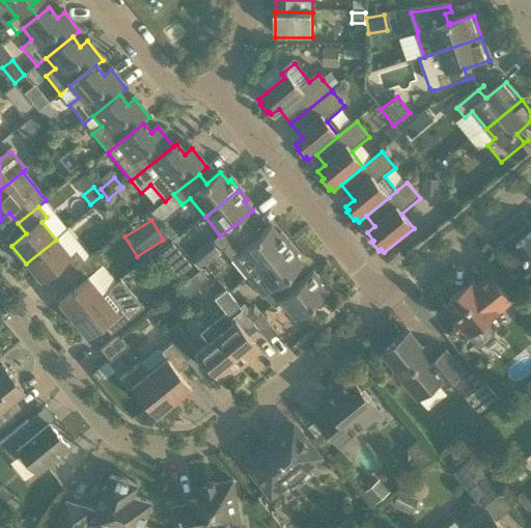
[(278,237),(271,227),(253,242),(240,253),(255,273),(289,245),(281,234),(278,237)]
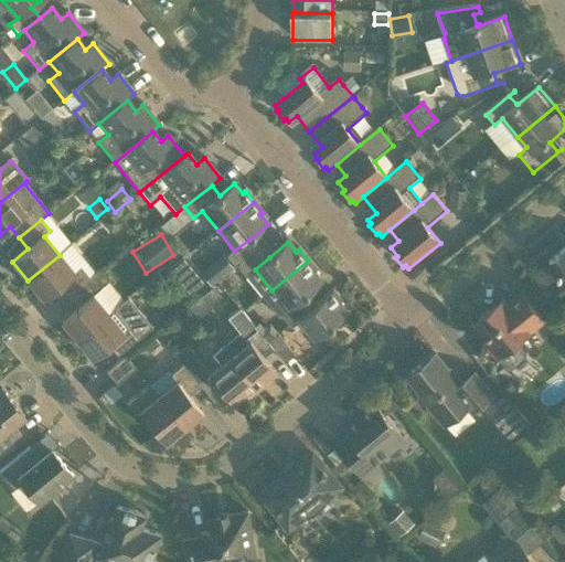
[(552,285),(564,300),(564,250),(548,263),(557,274),(558,279),(552,285)]
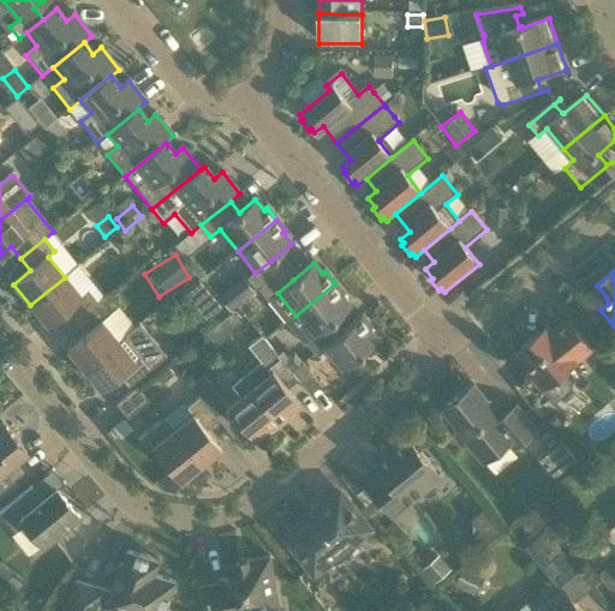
[(81,297),(65,277),(30,305),(47,325),(65,312),(75,323),(97,304),(88,292),(81,297)]
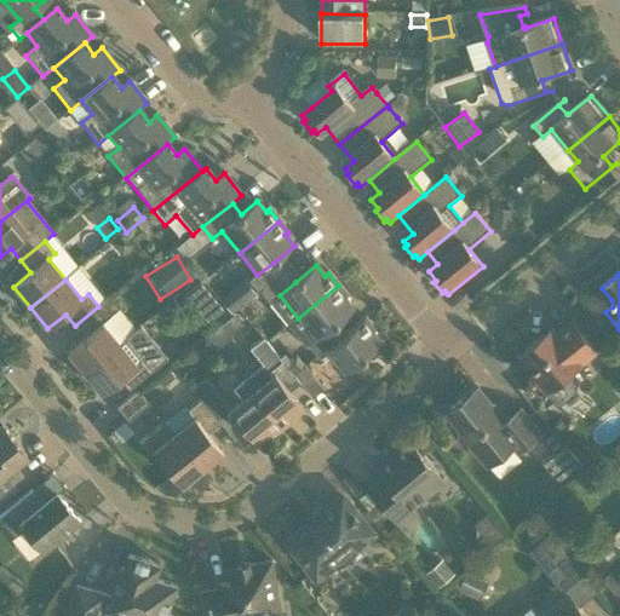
[(245,282),(219,303),(230,316),(256,295),(245,282)]
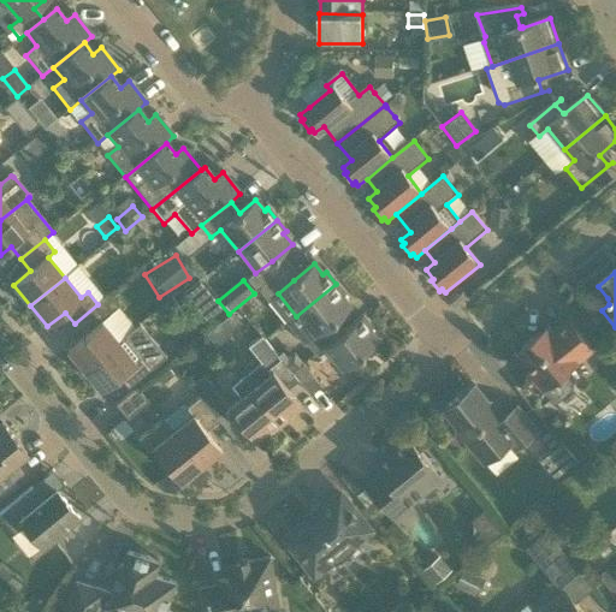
[(183,296),(195,310),(211,297),(199,284),(183,296)]
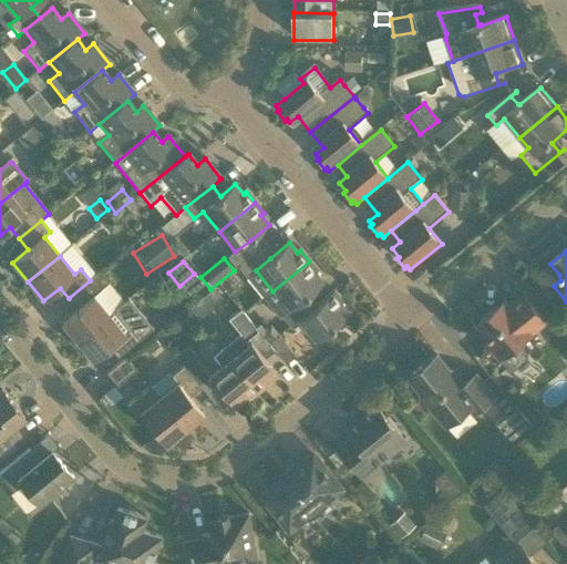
[(298,321),(317,306),(308,296),(322,285),(315,275),(317,273),(309,262),(272,291),(281,303),(271,310),(280,320),(281,319),(289,328),(298,321)]
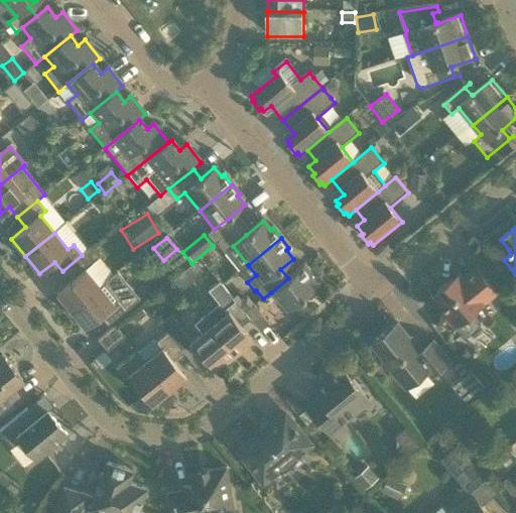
[(71,311),(99,287),(85,271),(100,260),(90,249),(82,255),(62,271),(71,282),(56,294),(71,311)]
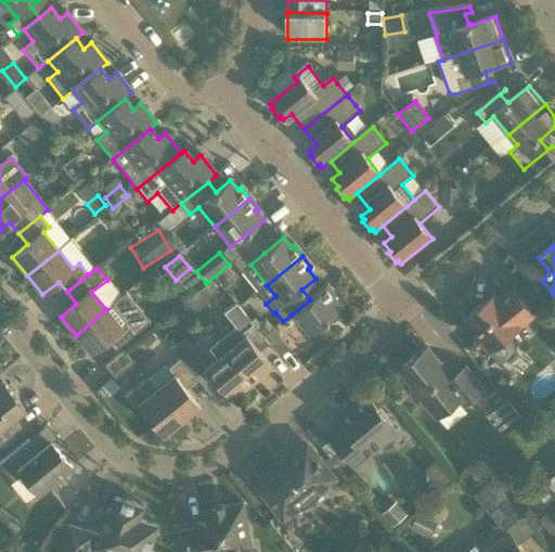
[(207,303),(217,294),(209,285),(199,294),(207,303)]
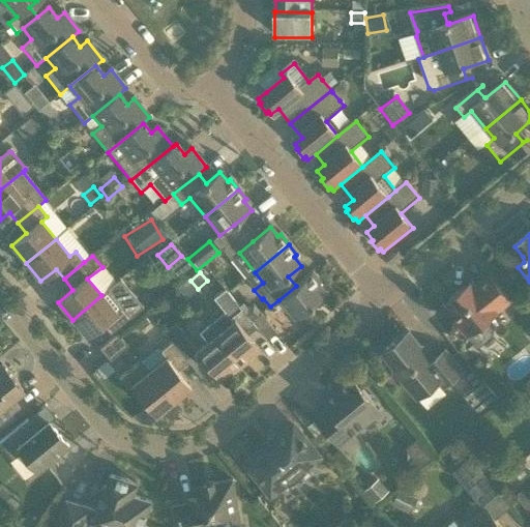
[(312,273),(296,286),(278,300),(295,320),(299,317),(307,310),(325,295),(318,286),(321,284),(312,273)]
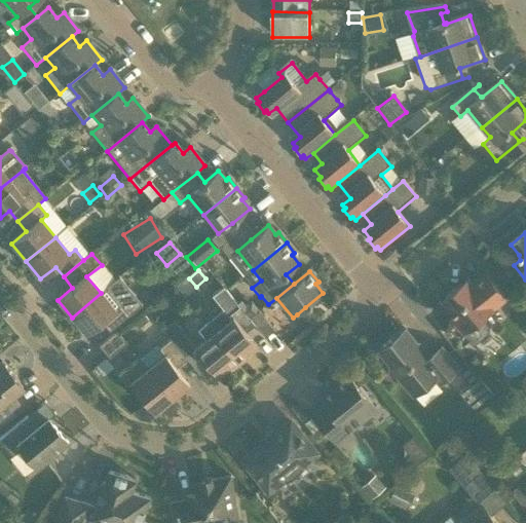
[(473,286),(472,286),(472,287),(465,292),(461,287),(443,301),(457,318),(452,322),(463,335),(464,335),(475,347),(489,335),(490,329),(483,320),(508,300),(487,274),(473,286)]
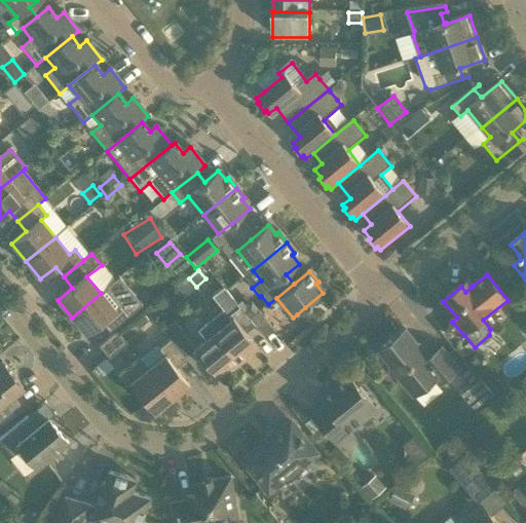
[(227,316),(238,308),(223,289),(212,298),(227,316)]
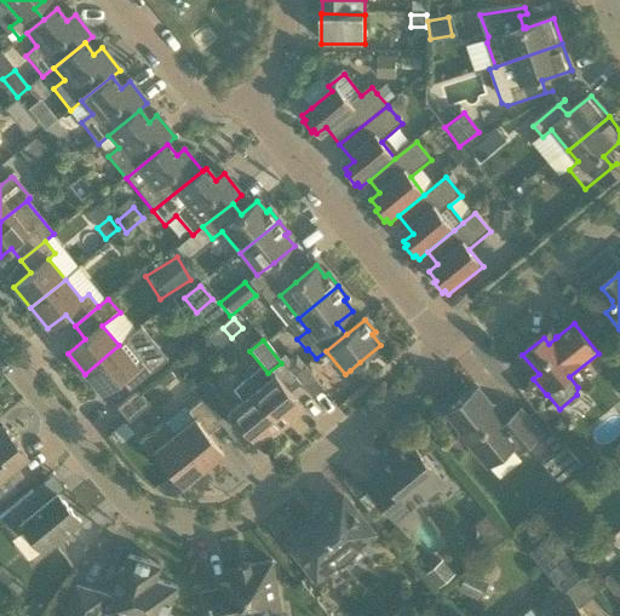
[(153,373),(142,361),(136,367),(119,345),(85,374),(102,395),(119,380),(130,392),(153,373)]
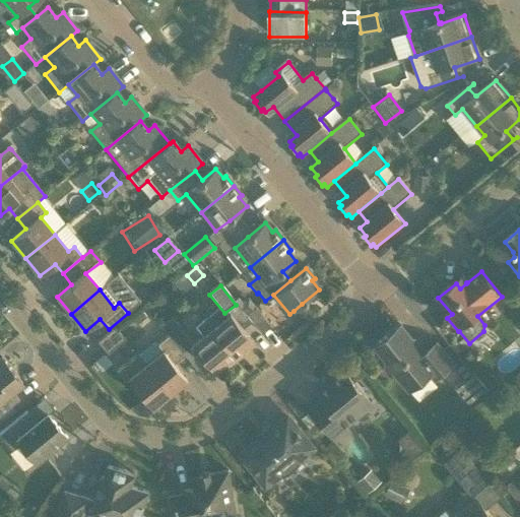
[(262,336),(270,329),(271,328),(256,309),(247,317),(262,336)]
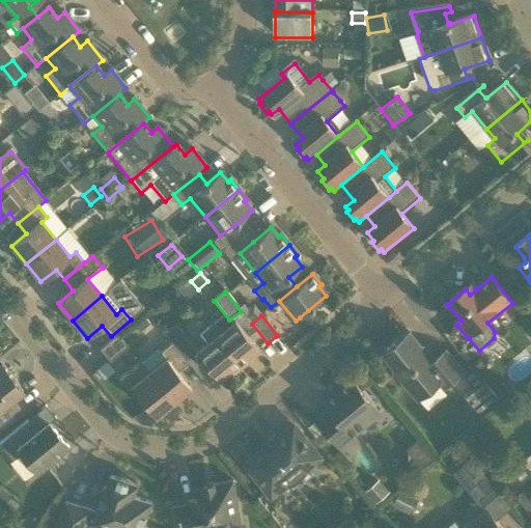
[(258,351),(234,322),(223,332),(215,322),(206,329),(241,369),(249,363),(247,360),(258,351)]
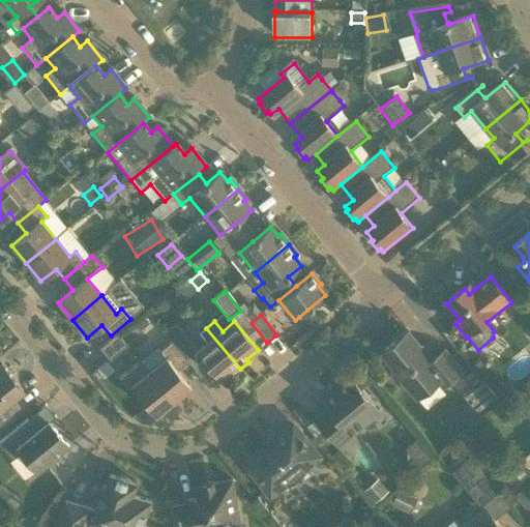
[(183,357),(194,349),(175,325),(164,334),(172,345),(183,357)]
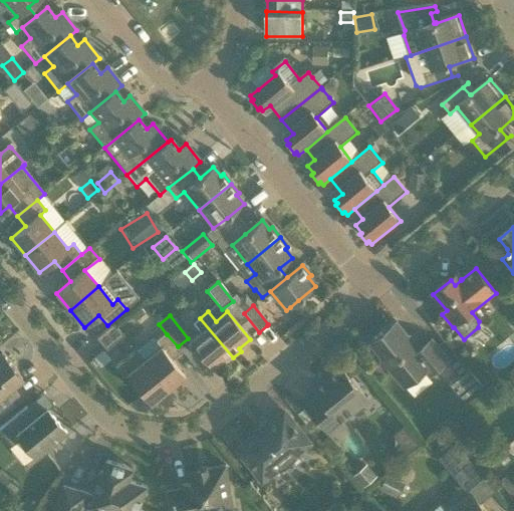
[(226,363),(233,357),(200,318),(193,324),(201,333),(190,342),(212,370),(223,361),(226,363)]
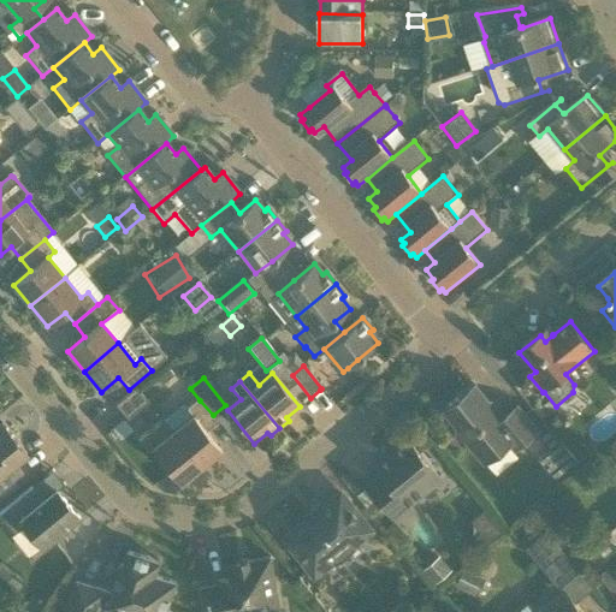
[(503,422),(475,388),(460,400),(461,402),(446,414),(458,429),(457,441),(466,441),(485,465),(510,445),(516,452),(538,434),(517,409),(503,422)]
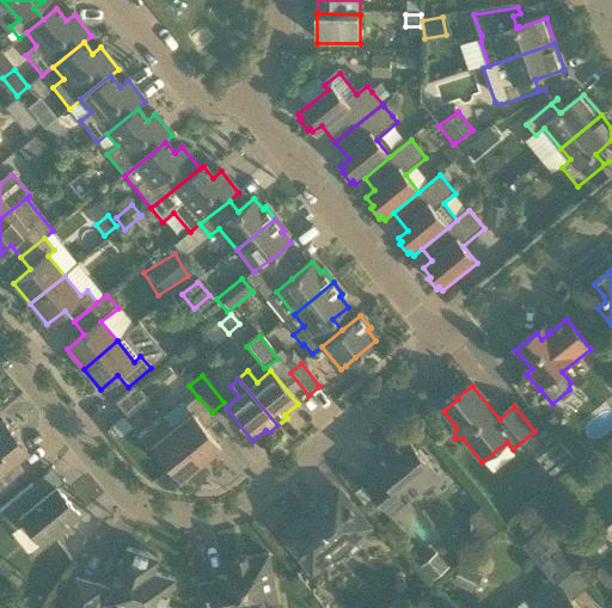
[(127,418),(147,401),(136,387),(115,404),(127,418)]
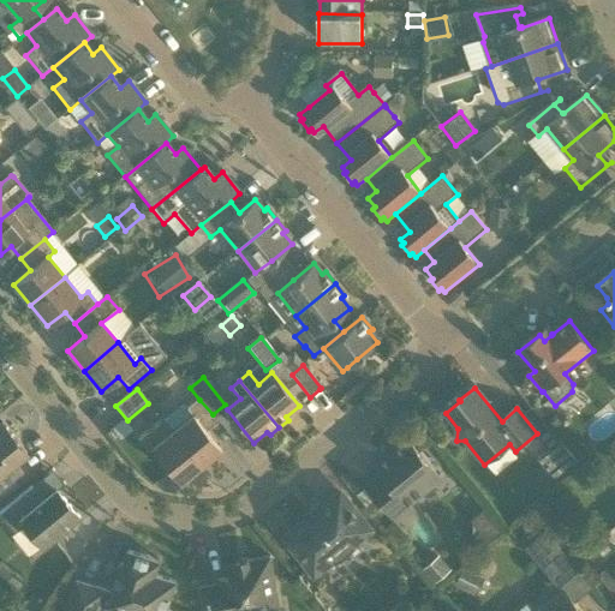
[(213,414),(199,400),(187,409),(184,407),(166,421),(174,431),(172,432),(201,467),(220,449),(207,432),(219,423),(213,414)]
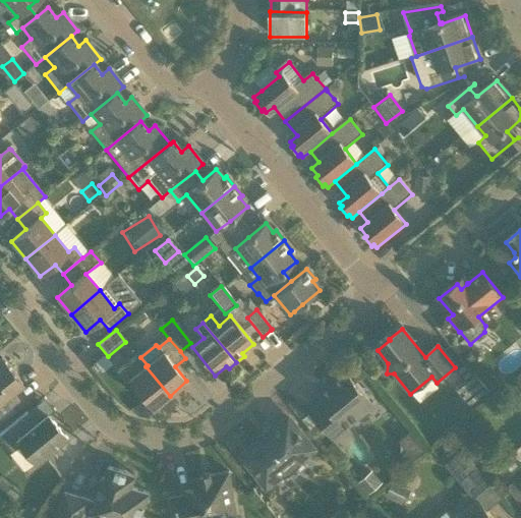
[(152,410),(170,396),(146,366),(137,356),(117,373),(126,384),(128,382),(152,410)]
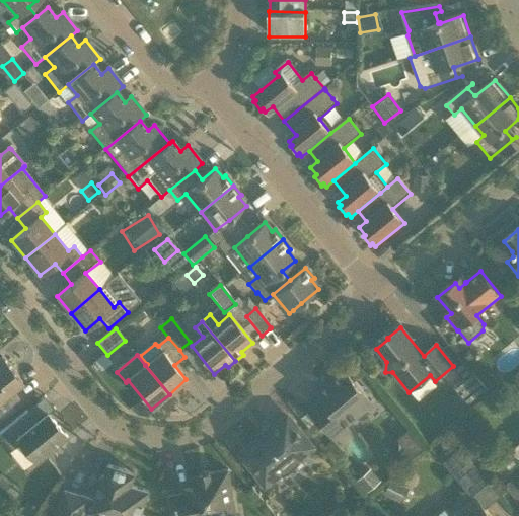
[(0,421),(21,403),(12,392),(22,384),(2,359),(0,360),(0,421)]
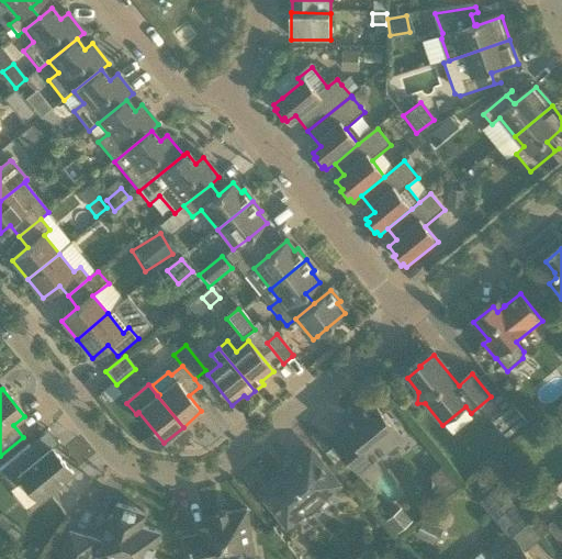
[(517,431),(527,424),(503,394),(493,402),(502,413),(517,431)]
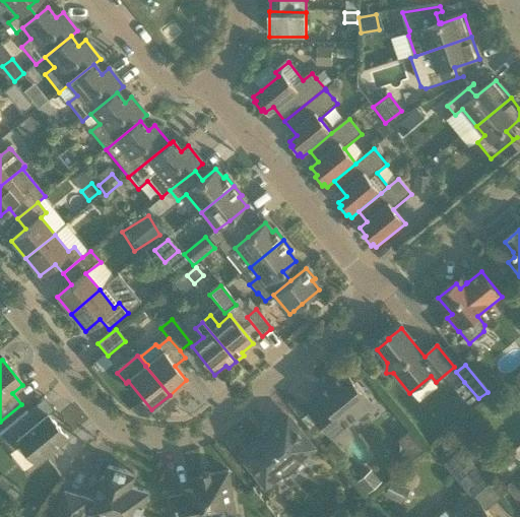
[(373,405),(346,373),(329,387),(331,389),(324,394),(323,392),(318,396),(323,402),(311,412),(335,443),(349,432),(346,428),(373,405)]
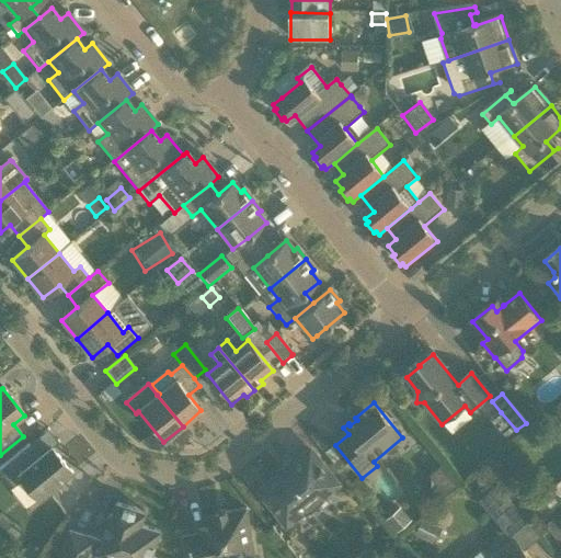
[(29,446),(0,469),(0,471),(13,488),(22,481),(39,503),(73,475),(50,448),(38,458),(29,446)]
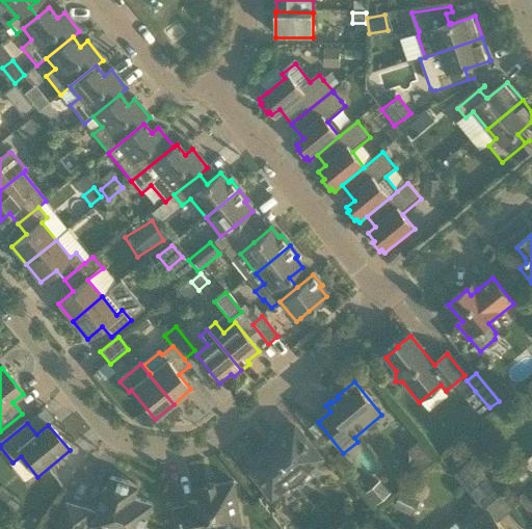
[(287,487),(306,472),(320,460),(295,429),(247,468),(258,480),(257,486),(263,486),(272,499),(287,487)]
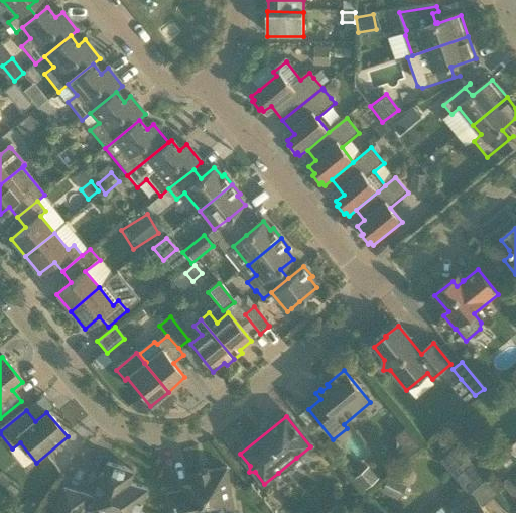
[(468,460),(458,447),(446,458),(441,462),(450,473),(468,460)]
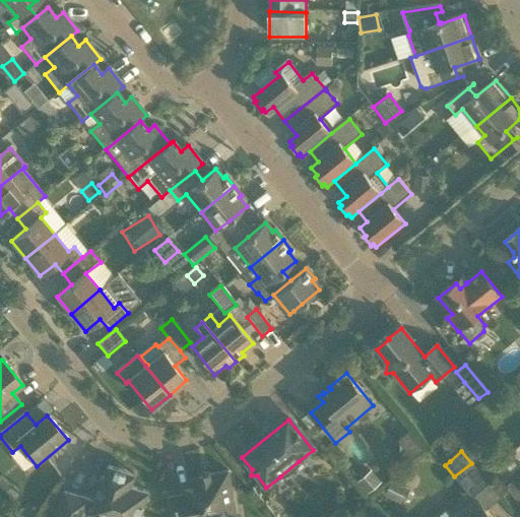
[(519,464),(511,472),(516,478),(509,485),(508,491),(516,500),(519,500),(519,464)]
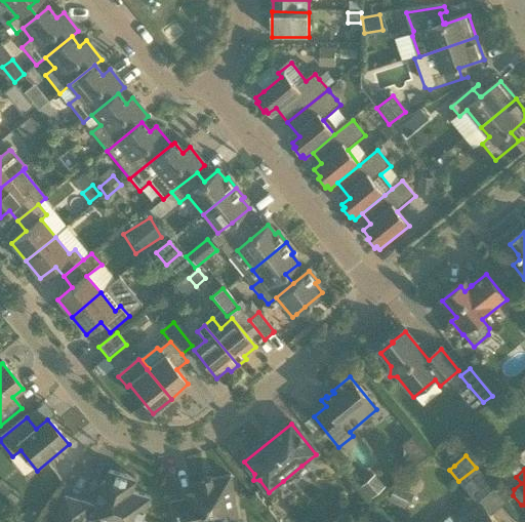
[(104,483),(95,508),(91,507),(66,497),(57,521),(86,521),(87,518),(96,521),(144,521),(151,498),(133,493),(136,481),(110,473),(106,484),(104,483)]
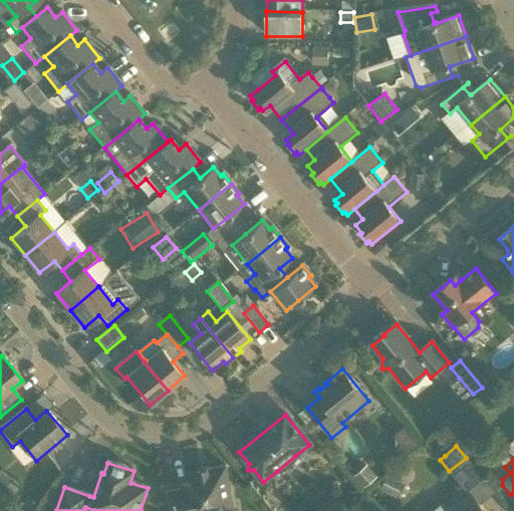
[(233,510),(226,468),(208,471),(208,470),(206,470),(207,472),(201,473),(200,471),(199,472),(199,473),(192,474),(193,485),(183,487),(183,490),(168,493),(171,510),(233,510)]
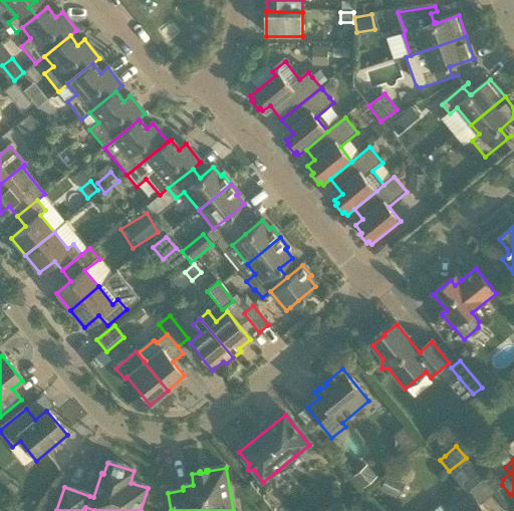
[(484,510),(471,495),(452,510),(484,510)]
